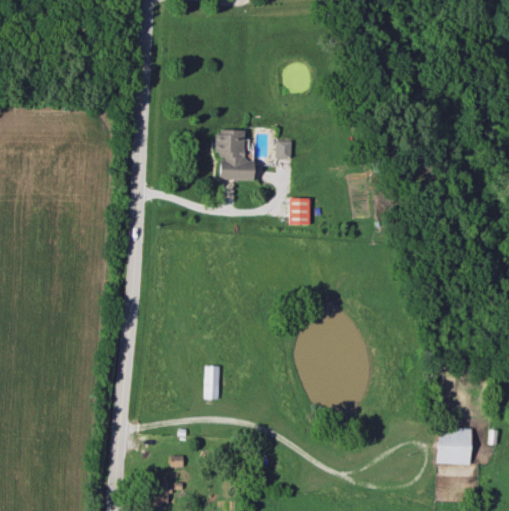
[(219,180),(251,180),(252,140),(243,140),(243,131),(215,131),(215,154),(220,154),(219,180)]
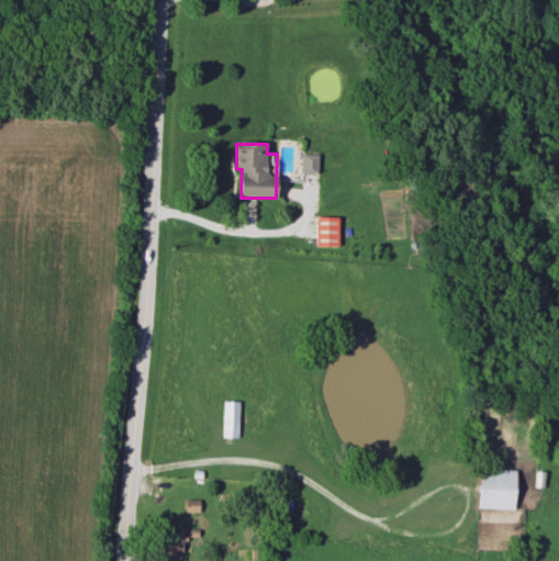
[(319,155),(303,155),(303,175),(319,175),(319,155)]
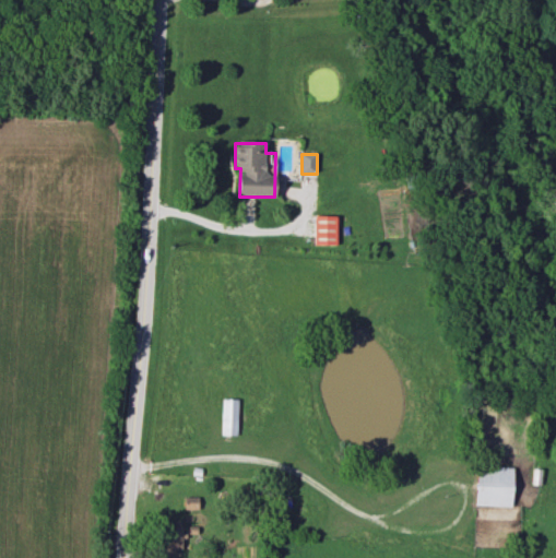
[(336,216),(315,216),(315,245),(336,245),(336,216)]
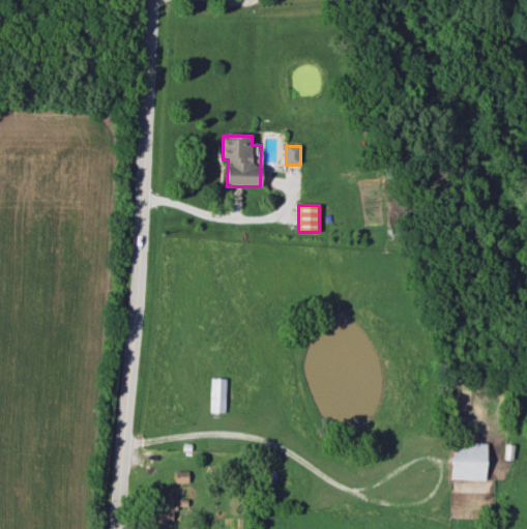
[(228,379),(212,378),(211,412),(227,413),(228,379)]
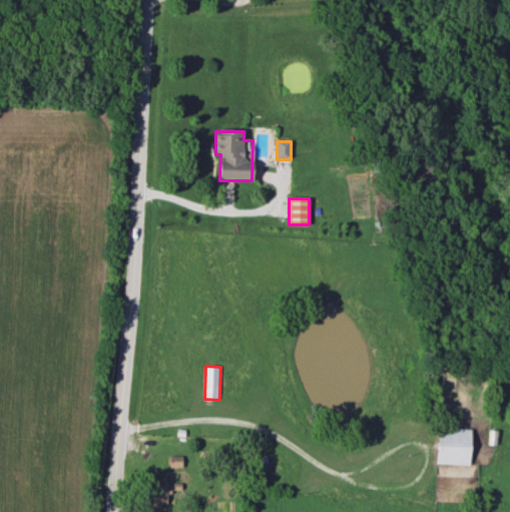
[(437,464),(470,465),(471,429),(438,429),(437,464)]
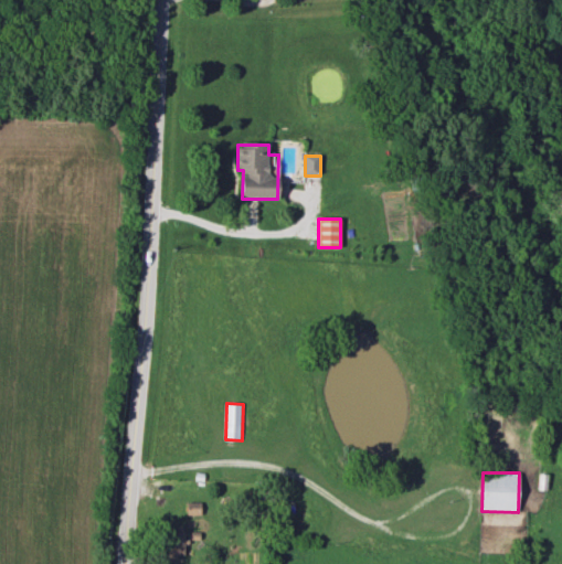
[(167,557),(187,557),(186,532),(166,533),(167,557)]
